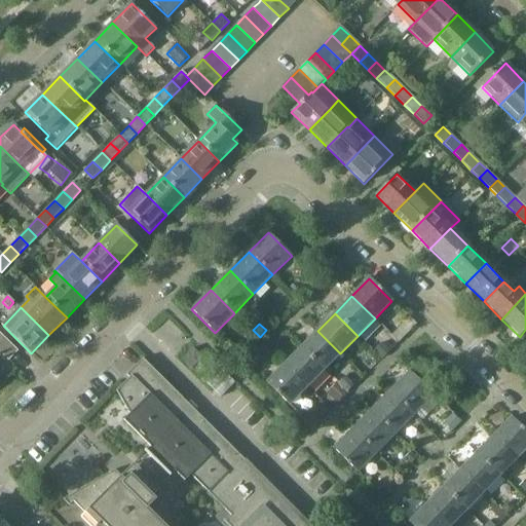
[(251,330),(243,337),(252,344),(258,338),(251,330)]
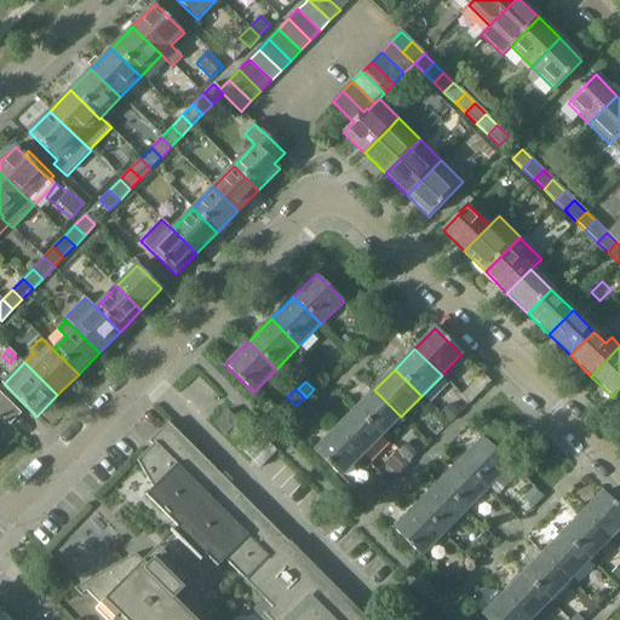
[(401,417),(374,390),(354,411),(382,437),(401,417)]
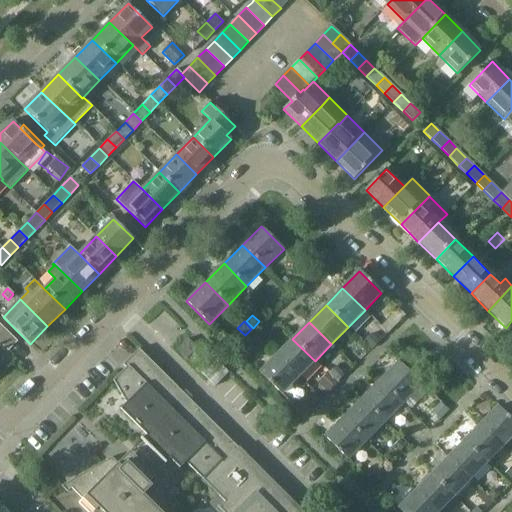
[(17,341),(0,324),(0,342),(8,350),(17,341)]
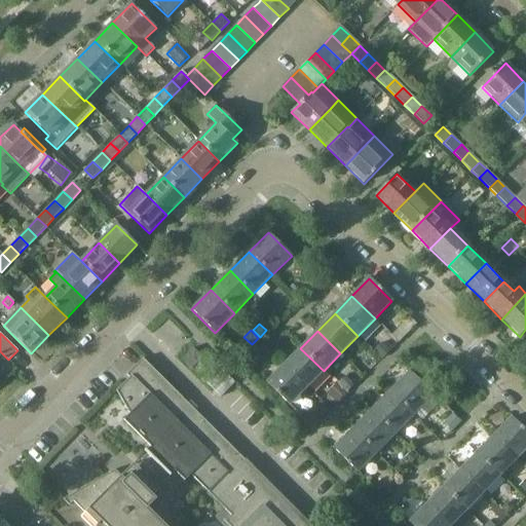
[(382,343),(373,351),(381,360),(390,350),(382,343)]
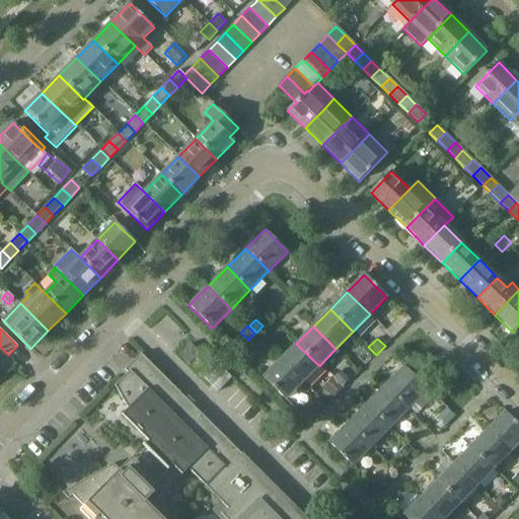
[(200,354),(195,348),(191,344),(179,355),(189,364),(200,354)]
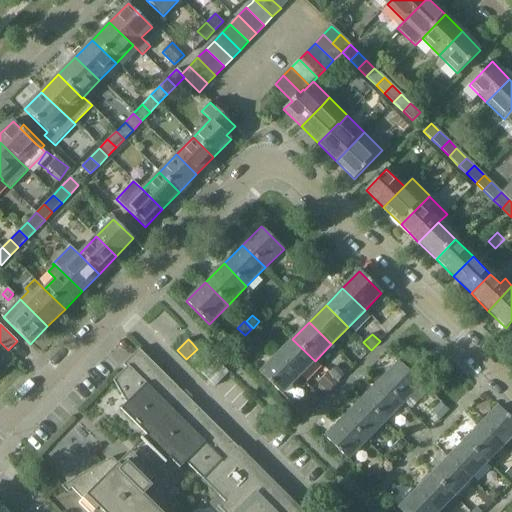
[(315,361),(292,339),(276,356),(298,378),(315,361)]
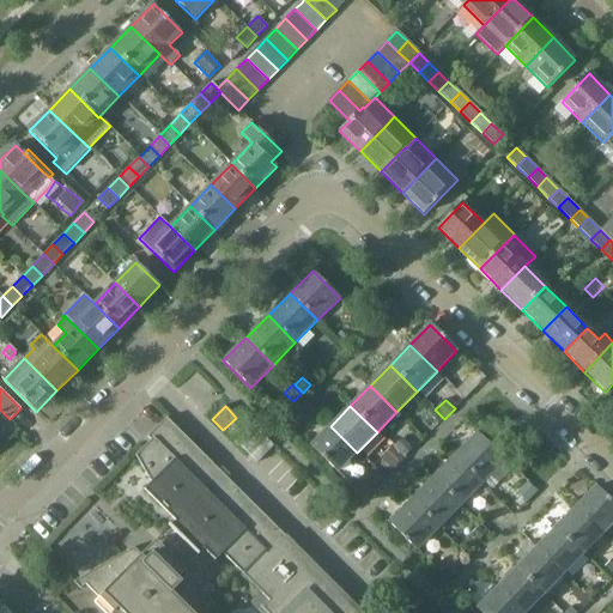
[(360,612),(286,539),(214,467),(167,419),(147,437),(151,441),(135,456),(151,483),(145,490),(176,522),(171,526),(170,525),(169,526),(198,556),(204,550),(214,560),(222,553),(243,575),(242,575),(269,601),(263,607),(261,606),(260,607),(266,612),(360,612)]
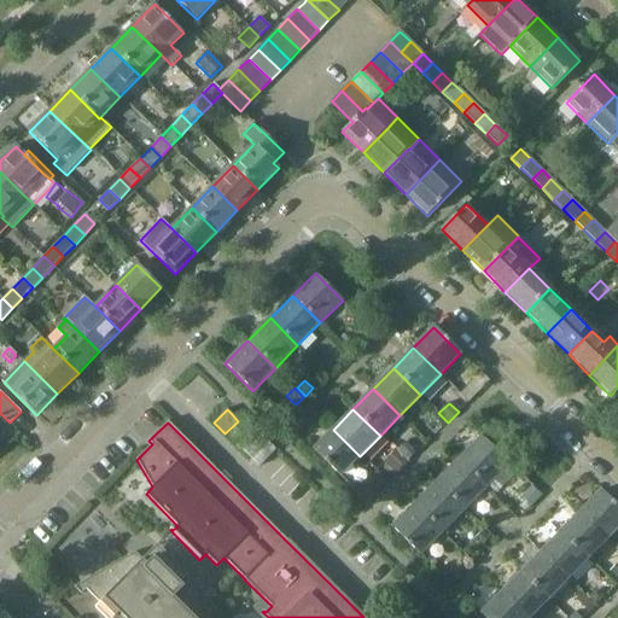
[(360,456),(333,430),(313,450),(339,477),(360,456)]
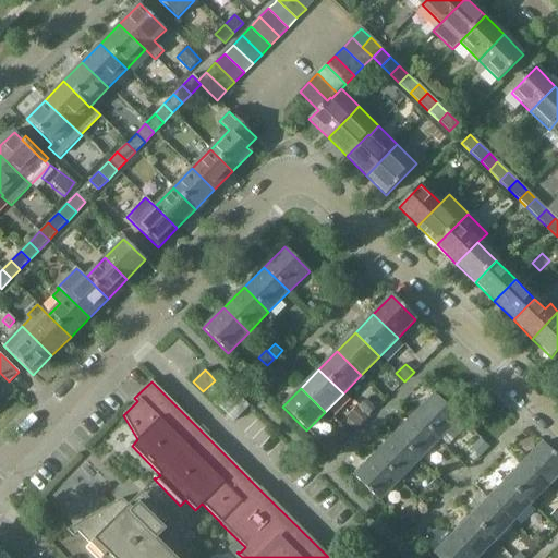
[(435,393),(414,414),(439,439),(460,419),(435,393)]
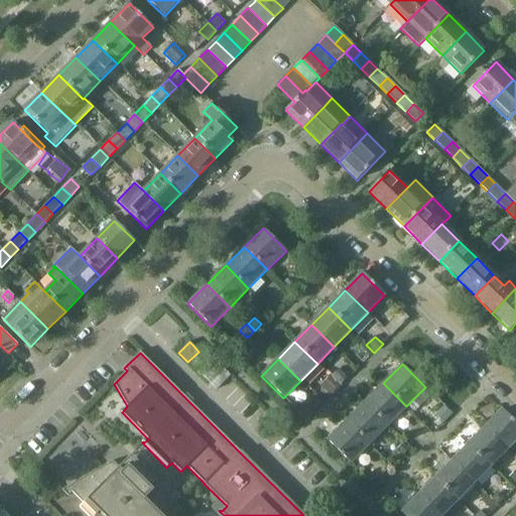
[(331,376),(319,387),(330,397),(341,386),(331,376)]
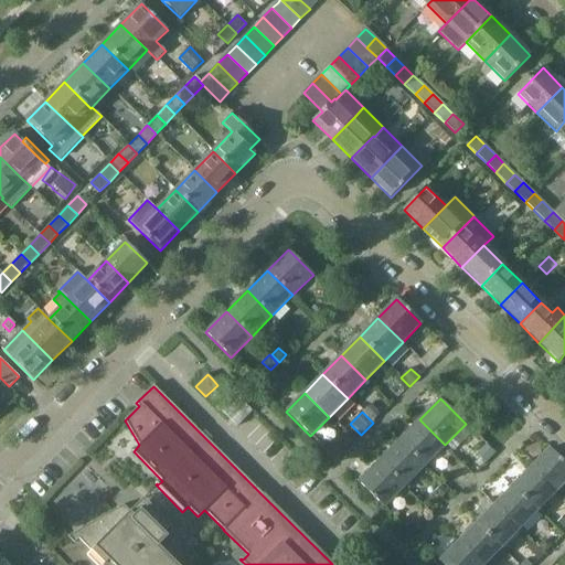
[(445,445),(419,419),(400,440),(425,466),(445,445)]
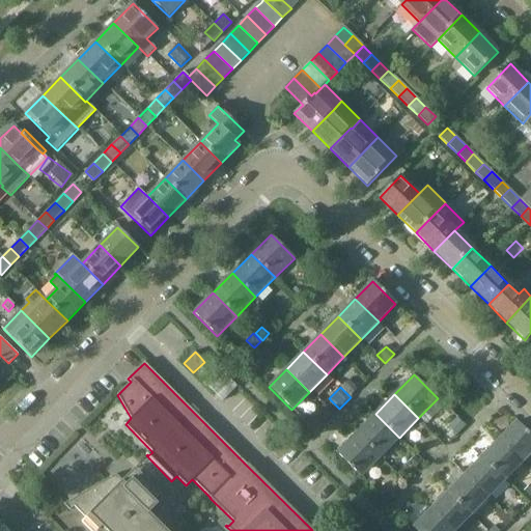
[(399,438),(375,414),(356,434),(380,457),(399,438)]
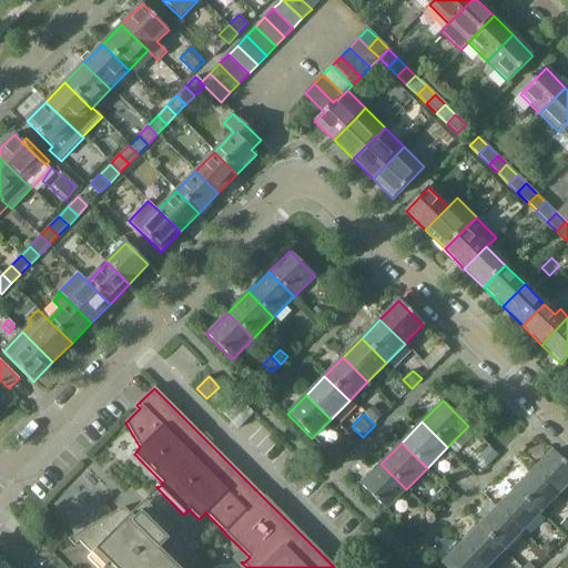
[(489,447),(479,457),(487,466),(498,456),(489,447)]
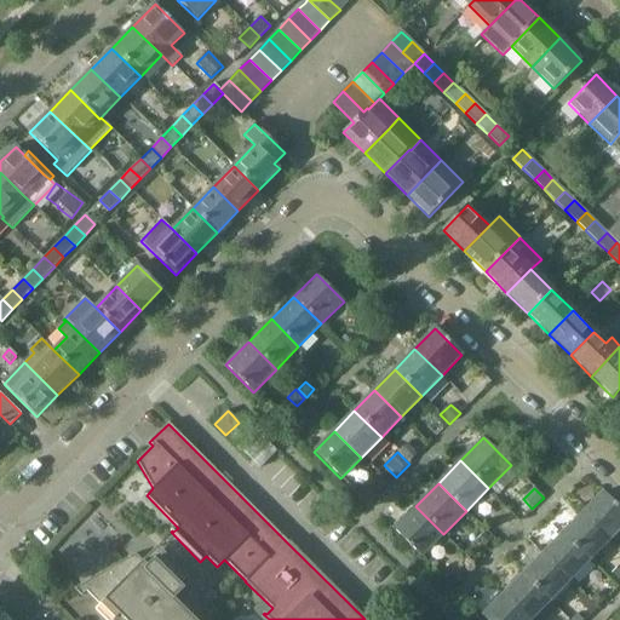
[(619,529),(619,509),(603,493),(583,514),(610,540),(619,529)]
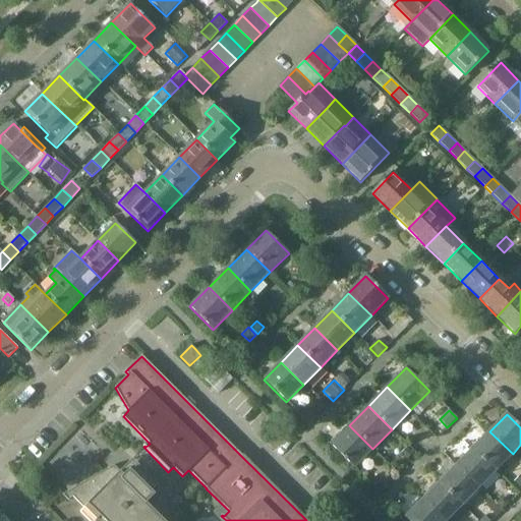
[(372,449),(349,425),(331,445),(354,468),(372,449)]
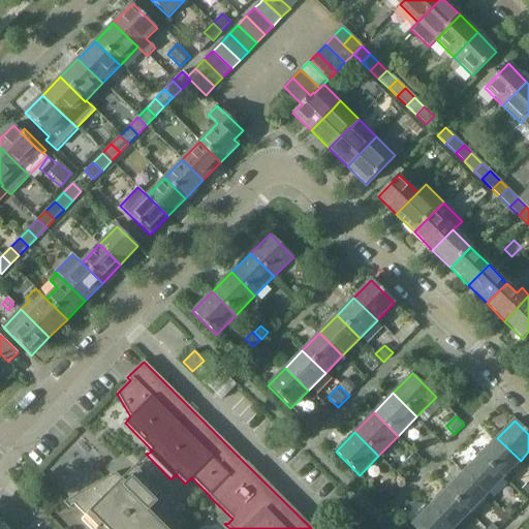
[(436,438),(428,446),(435,454),(443,445),(436,438)]
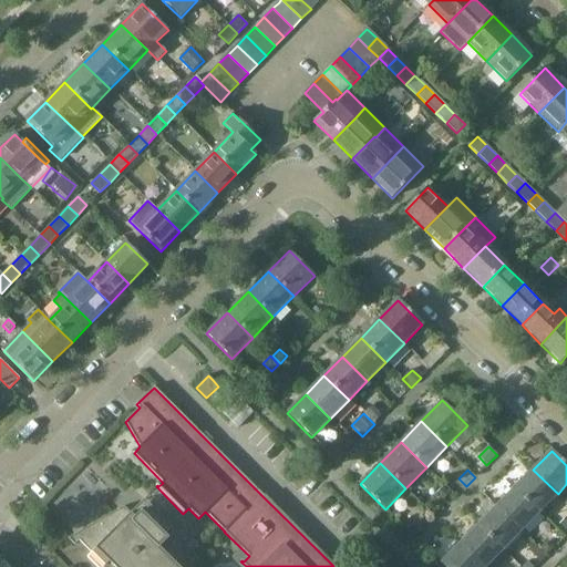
[(558,494),(533,470),(515,488),(539,513),(558,494)]
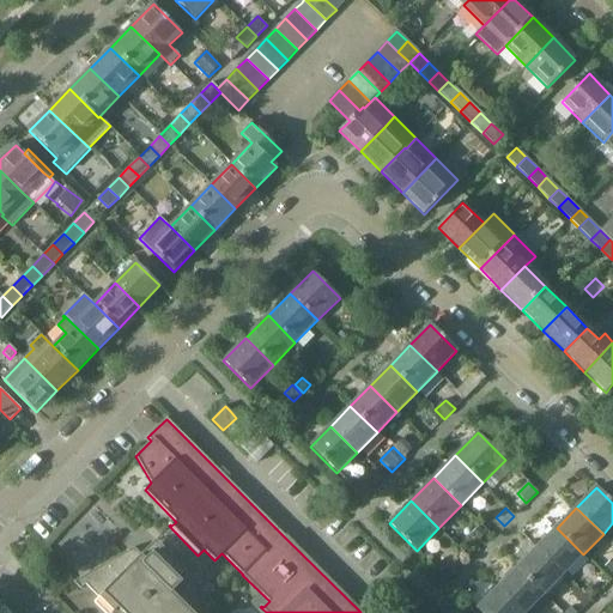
[(479,527),(472,534),(478,540),(485,533),(479,527)]
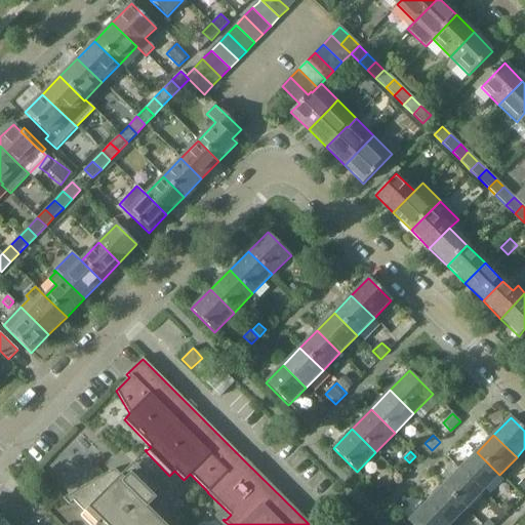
[(499,475),(477,452),(459,470),(482,492),(499,475)]
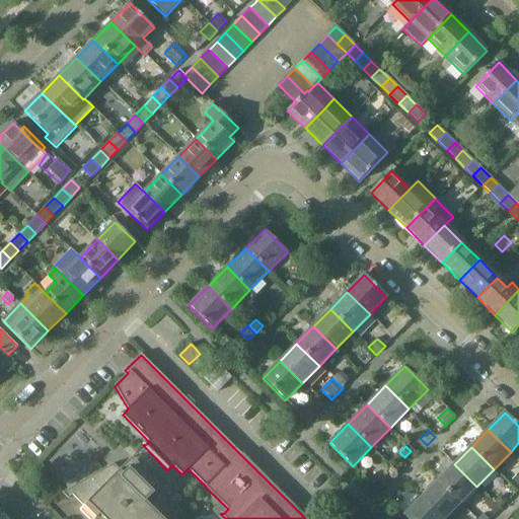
[(157,483),(132,458),(120,470),(114,464),(63,493),(69,499),(73,495),(84,506),(80,510),(88,518),(162,518),(146,502),(154,494),(151,490),(157,483)]
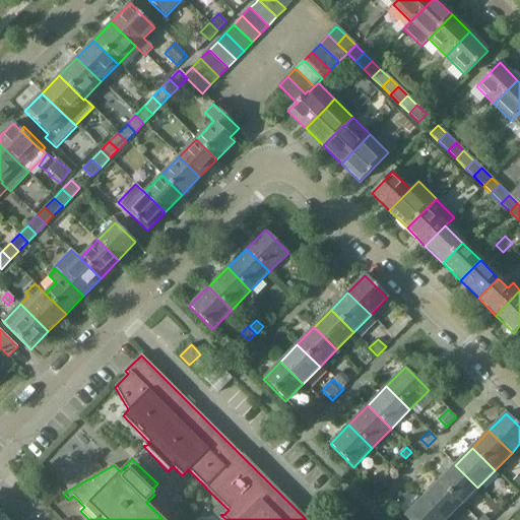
[(477,488),(455,465),(438,482),(461,505),(477,488)]
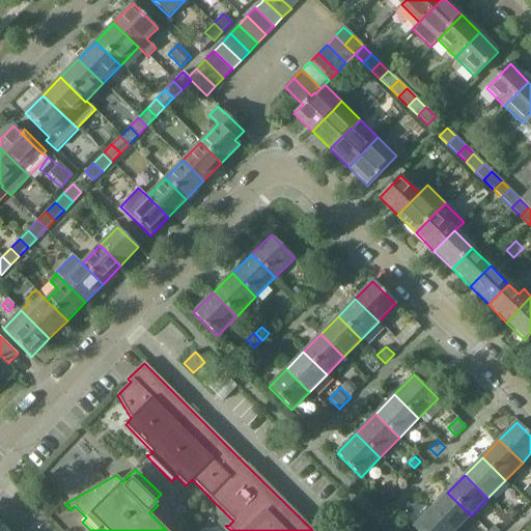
[(454,530),(471,515),(447,493),(429,510),(451,530),(454,530)]
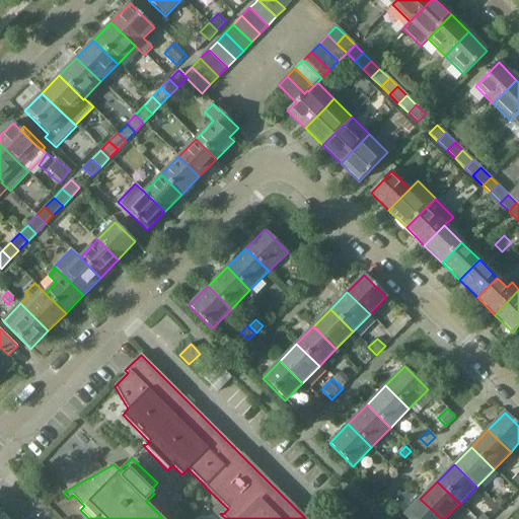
[(500,495),(494,501),(501,508),(507,501),(500,495)]
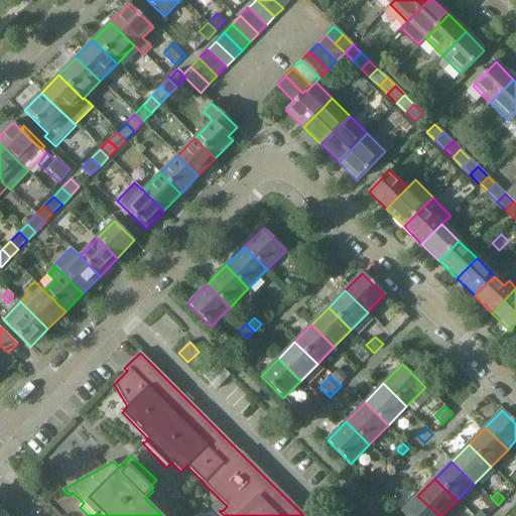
[(438,515),(417,496),(400,513),(403,515),(438,515)]
